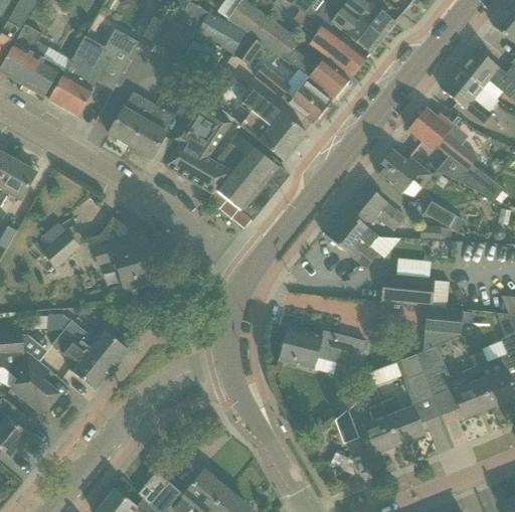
[(0,0),(0,14),(1,15),(9,0),(0,0)]
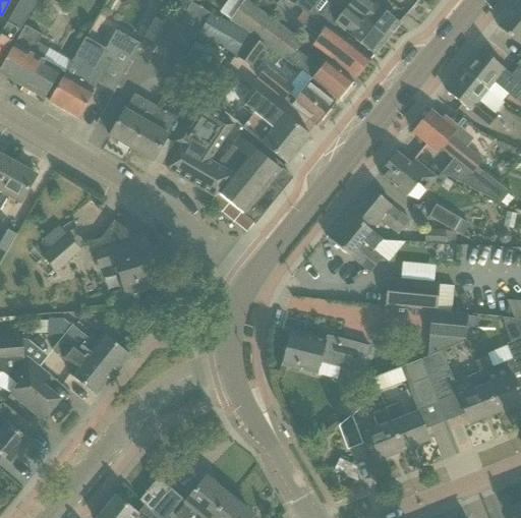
[(0,58),(5,50),(17,29),(19,30),(35,0),(18,0),(12,10),(0,33),(0,58)]
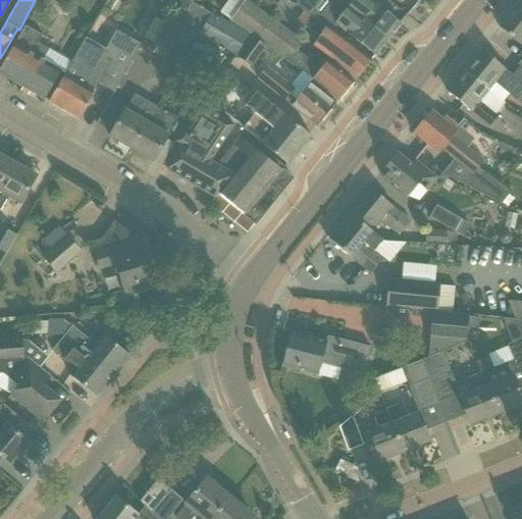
[(37,0),(33,7),(42,12),(46,4),(40,0),(37,0)]
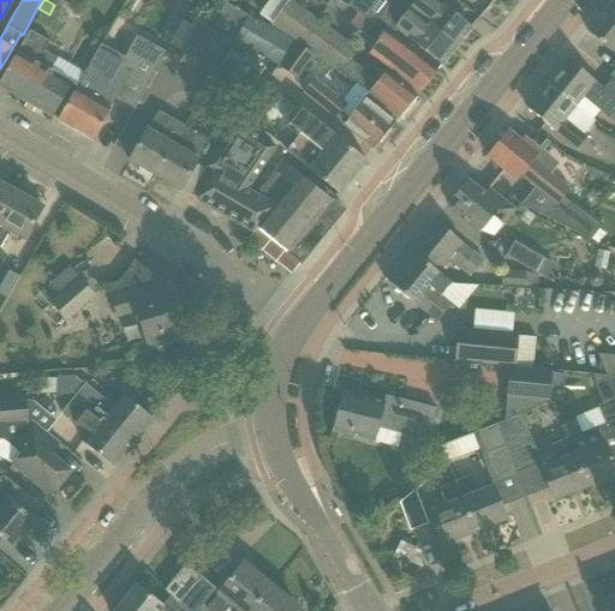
[(215,0),(186,51),(215,67),(216,65),(227,48),(233,37),(234,37),(249,13),(227,0),(215,0)]
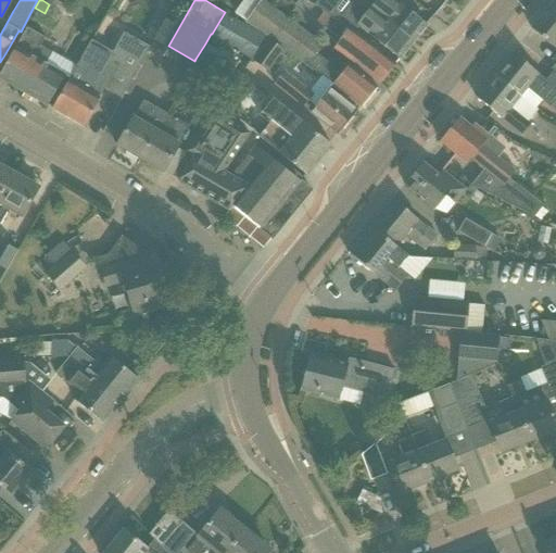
[(362,104),(365,107),(379,90),(376,87),(377,86),(359,72),(349,63),(342,72),(317,52),(325,42),(265,0),(242,0),(236,10),(245,17),(243,22),(234,15),(232,16),(266,34),(269,36),(285,48),(286,48),(313,68),(315,66),(323,72),(335,82),(332,84),(359,104),(361,105),(362,104)]
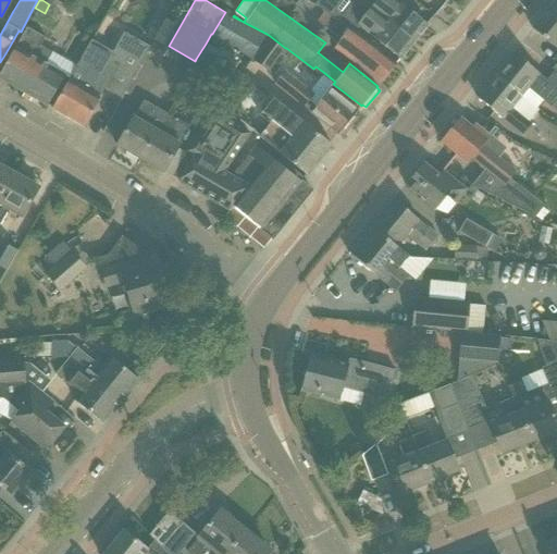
[(353,0),(342,14),(357,27),(359,24),(384,44),(400,57),(415,40),(364,0),(353,0)]
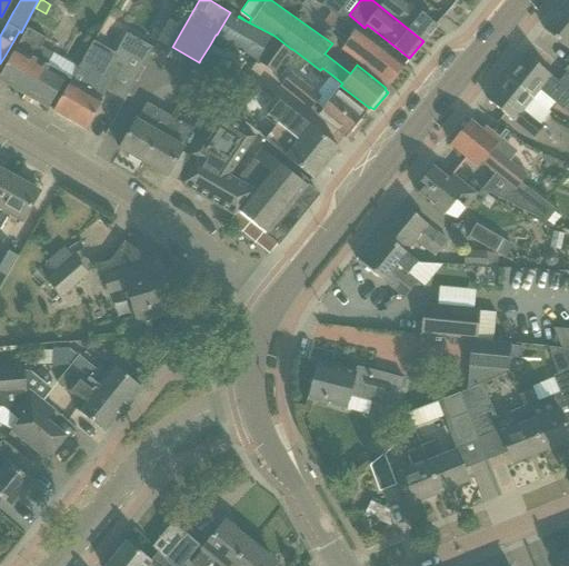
[(372,0),(423,41),(437,23),(407,0),(372,0)]
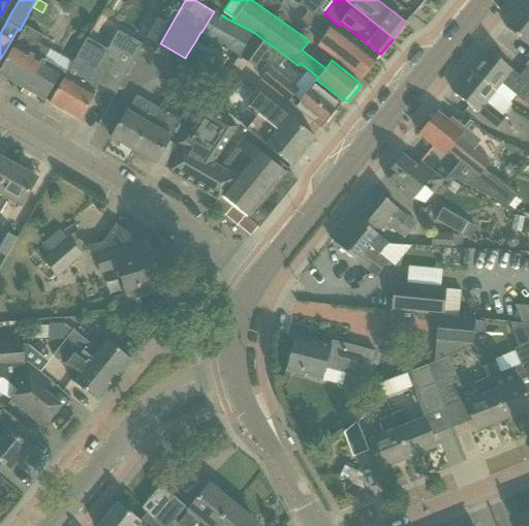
[(528,57),(524,63),(528,66),(528,0),(526,0),(505,26),(527,42),(528,41),(528,57)]
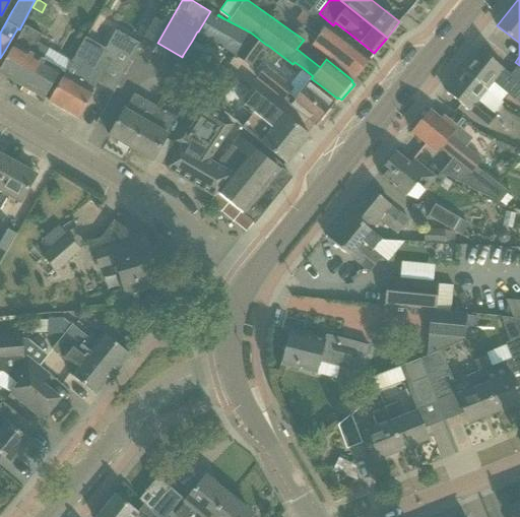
[(308,13),(301,22),(312,30),(318,36),(335,47),(329,55),(355,76),(370,58),(354,45),(344,37),(344,38),(309,12),(308,13)]
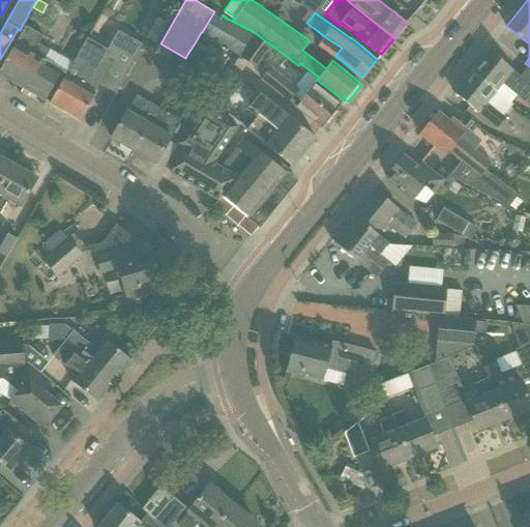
[(210,36),(240,54),(254,32),(222,16),(210,36)]
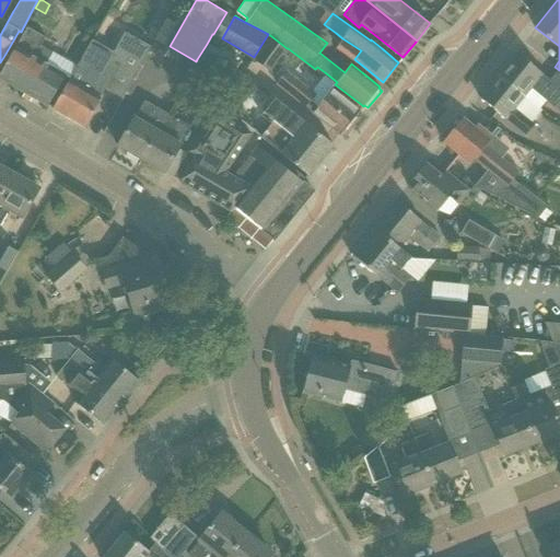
[(0,71),(0,77),(47,104),(65,74),(70,77),(78,64),(53,49),(51,50),(39,44),(45,35),(26,25),(0,71)]
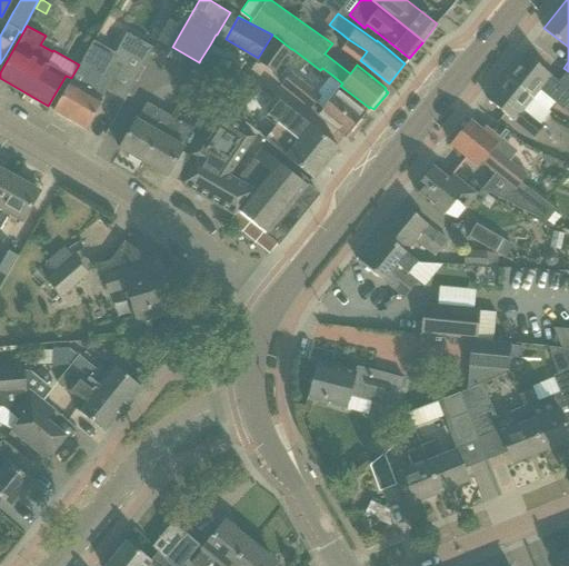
[(65,90),(53,109),(86,128),(96,110),(102,99),(91,92),(97,82),(107,88),(125,98),(153,45),(127,30),(112,56),(91,43),(79,65),(71,78),(70,80),(65,90)]
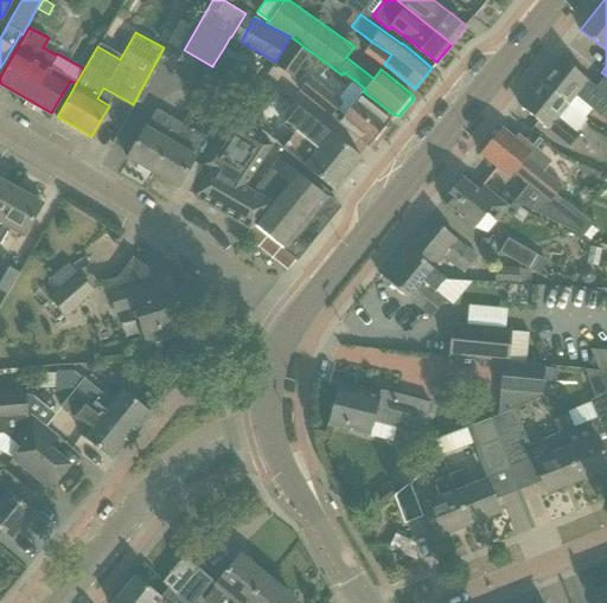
[(276,63),(294,76),(311,52),(294,39),(276,63)]
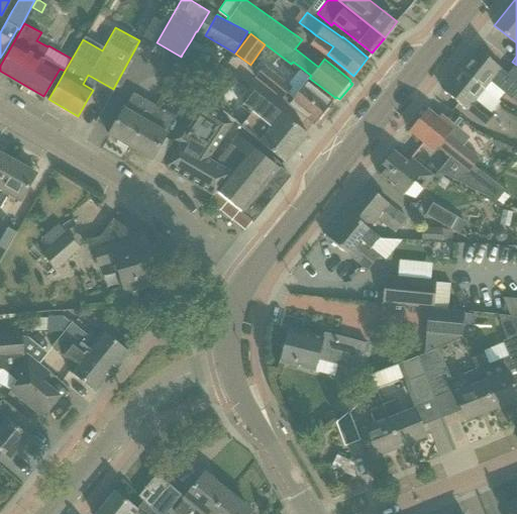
[(182,55),(211,72),(221,58),(191,40),(182,55)]
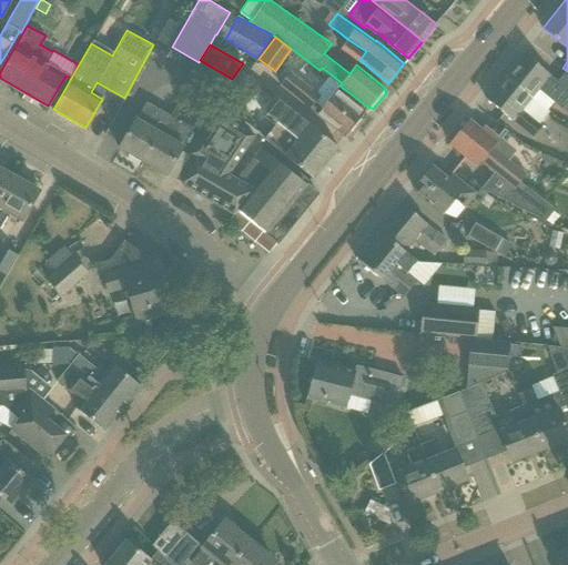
[(567,88),(523,51),(505,73),(533,96),(533,97),(547,108),(548,106),(554,100),(561,107),(567,98),(567,88)]
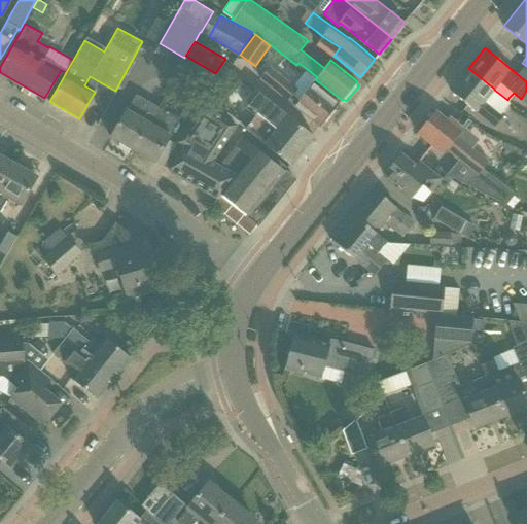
[(305,113),(320,126),(328,116),(330,118),(339,108),(337,106),(339,103),(338,103),(341,99),(315,79),(317,77),(306,68),(293,83),(271,64),(259,77),(305,113)]
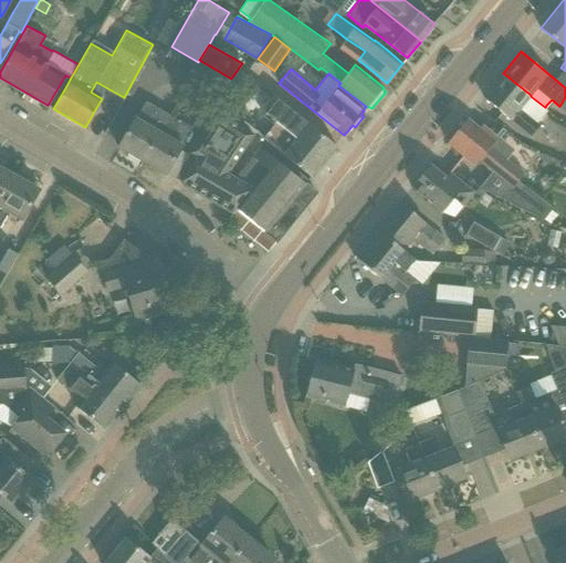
[(248,71),(222,103),(236,114),(261,82),(248,71)]
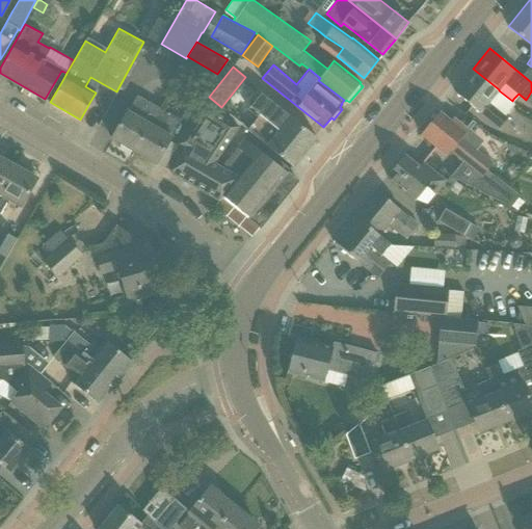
[(473,69),(456,89),(500,126),(507,116),(489,102),(499,90),(499,89),(473,69)]
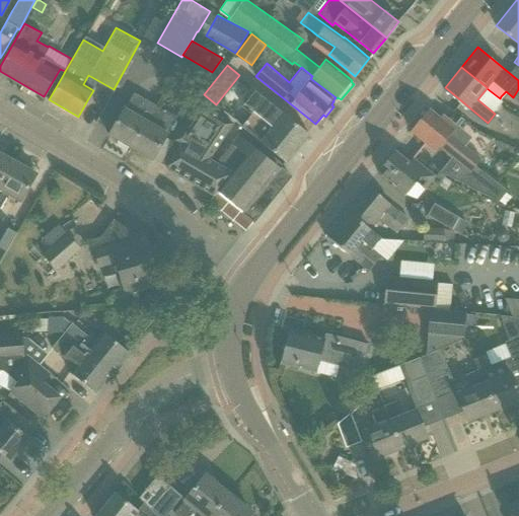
[(254,109),(241,126),(261,141),(270,148),(286,161),(308,133),(293,120),(265,97),(255,90),(254,89),(245,100),(255,108),(254,109)]
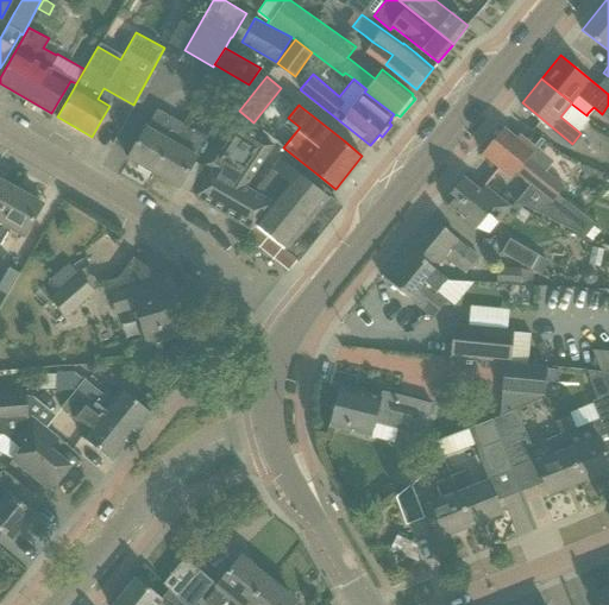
[(129,157),(154,171),(182,121),(157,107),(129,157)]
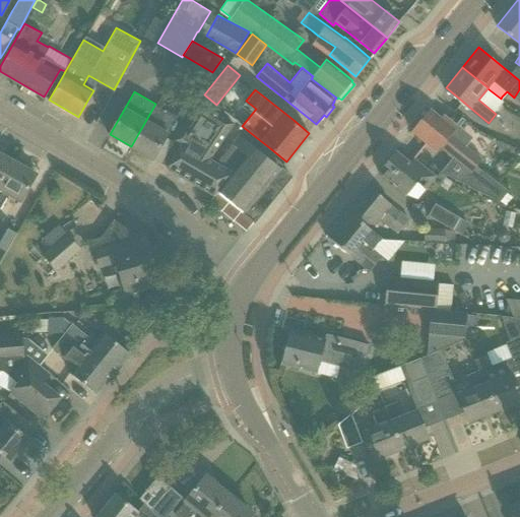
[(167,168),(213,194),(216,190),(217,190),(216,189),(231,172),(209,159),(210,157),(235,122),(218,111),(220,109),(216,107),(215,109),(201,100),(174,140),(181,144),(167,168)]
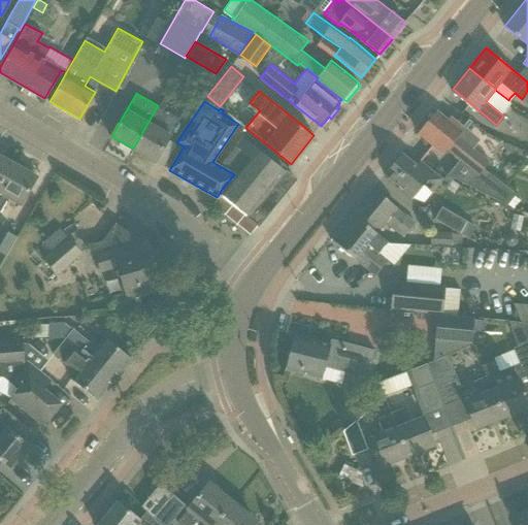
[(133,149),(155,162),(179,118),(158,105),(133,149)]
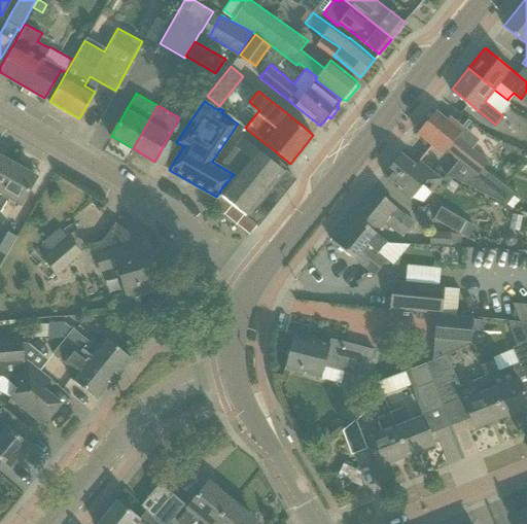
[(435,109),(417,132),(431,143),(443,153),(447,148),(459,159),(478,174),(483,167),(488,161),(457,135),(463,127),(449,115),(446,118),(435,109)]
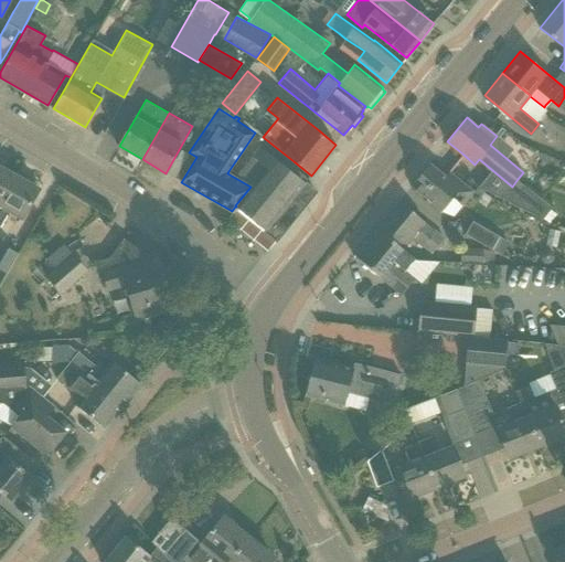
[(236,207),(276,239),(316,191),(304,181),(307,178),(285,159),(281,162),(259,145),(252,155),(253,156),(236,176),(228,171),(227,173),(251,187),(235,205),(236,207)]
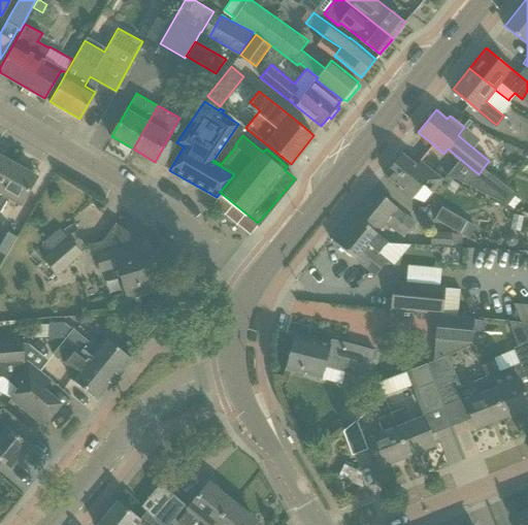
[(388,177),(413,197),(423,185),(431,191),(441,178),(419,160),(416,164),(401,152),(390,166),(394,170),(388,177)]
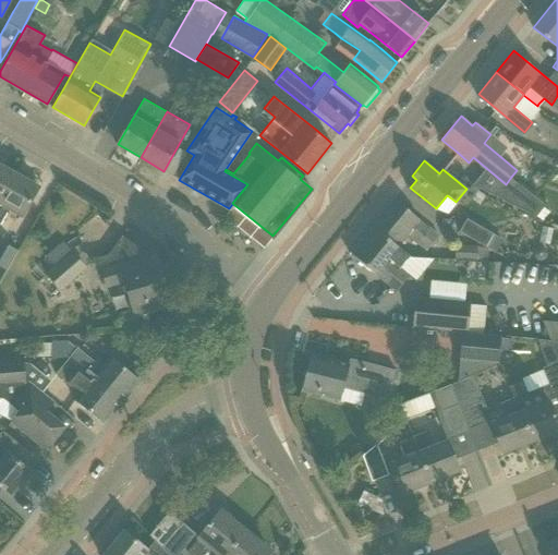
[(0,191),(12,171),(0,164),(0,191)]
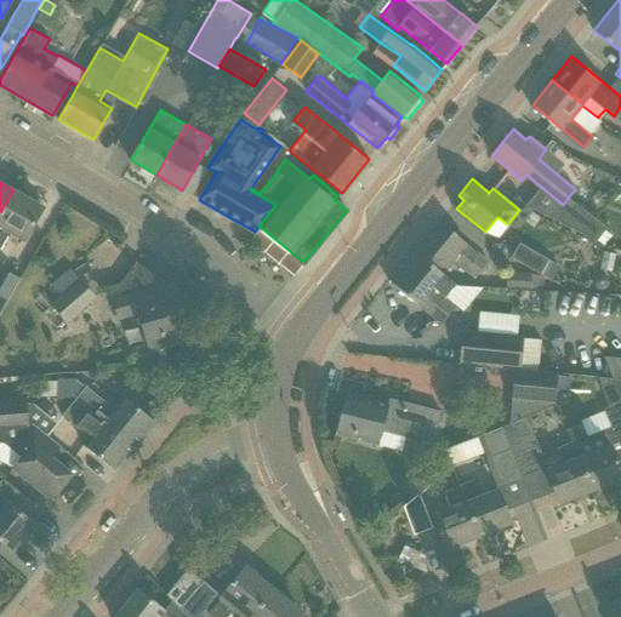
[(0,212),(0,246),(10,230),(24,239),(43,207),(40,206),(43,201),(29,194),(27,198),(13,190),(0,212)]
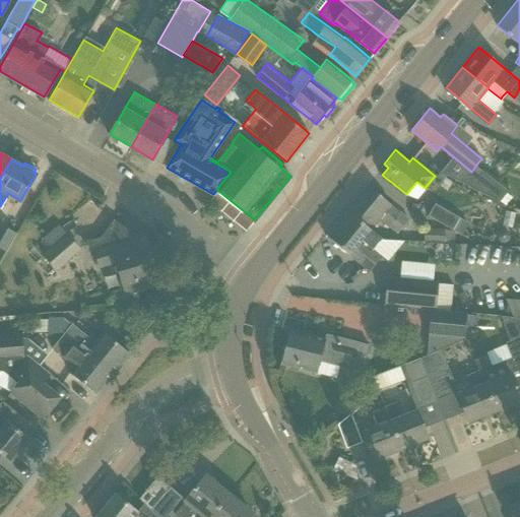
[(481,168),(468,185),(500,200),(507,192),(509,189),(481,168)]
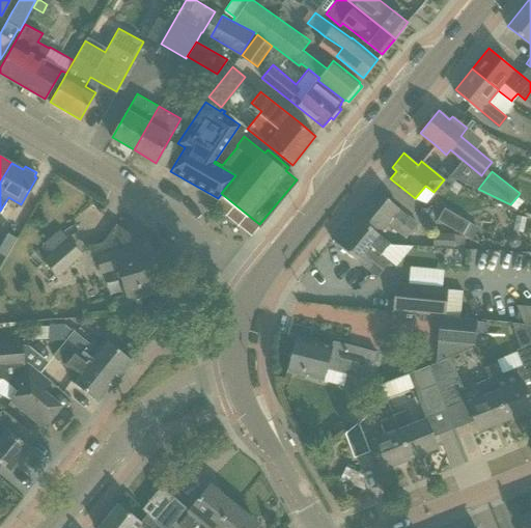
[(388,222),(407,235),(417,222),(374,188),(355,214),(379,233),(388,222)]
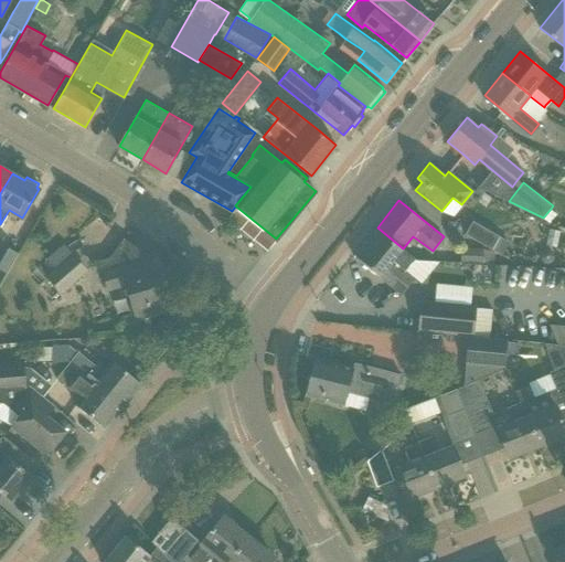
[(465,232),(465,233),(502,254),(509,241),(472,220),(465,232)]
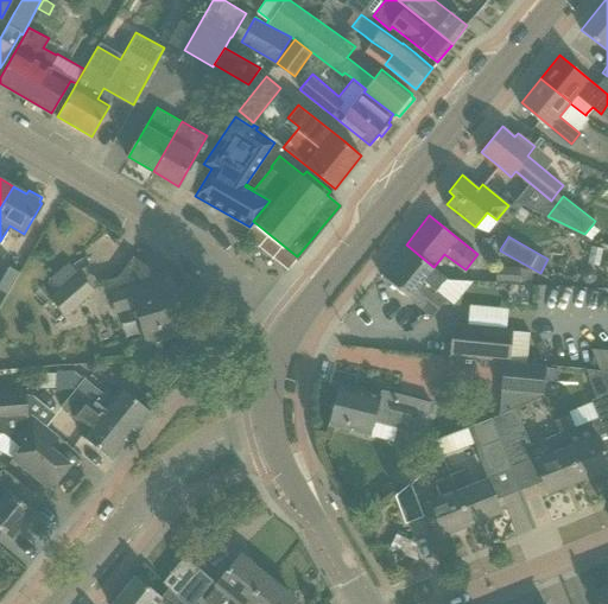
[(380,274),(432,316),(447,299),(437,291),(448,279),(434,267),(406,245),(380,274)]
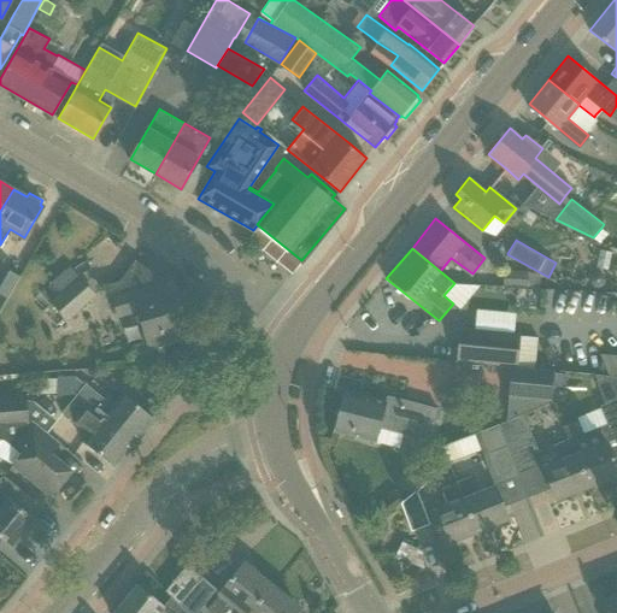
[(135,308),(147,347),(183,336),(168,282),(134,258),(119,280),(107,283),(116,314),(135,308)]
